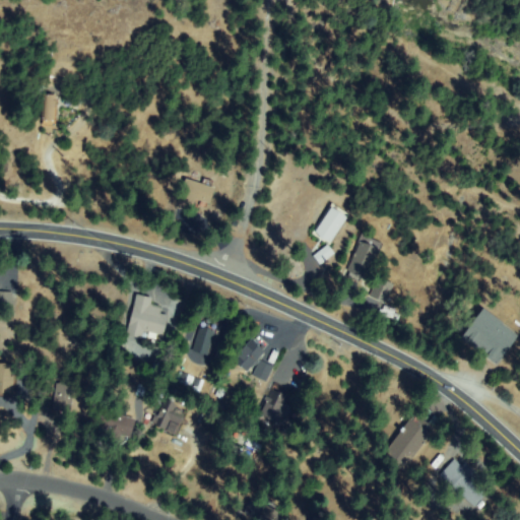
[(45,128),(43,95),(53,94),(56,127),(45,128)]
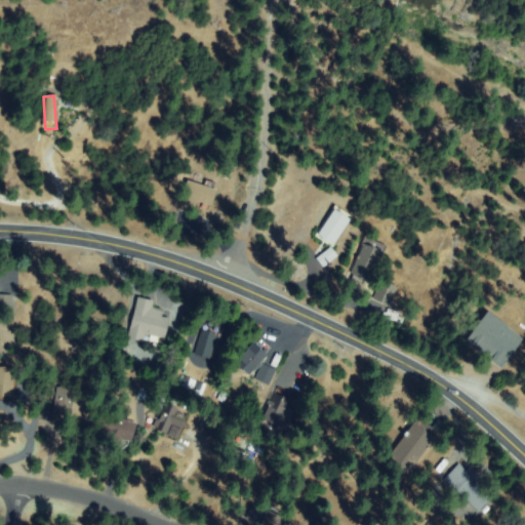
[(318,234),(335,206),(353,218),(334,245),(318,234)]
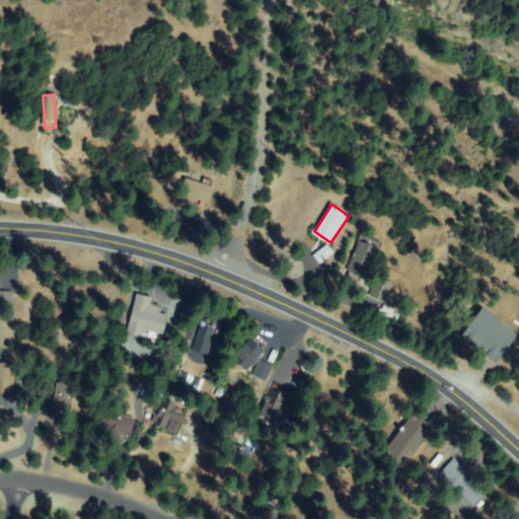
[(364,280),(346,271),(363,233),(382,242),(364,280)]
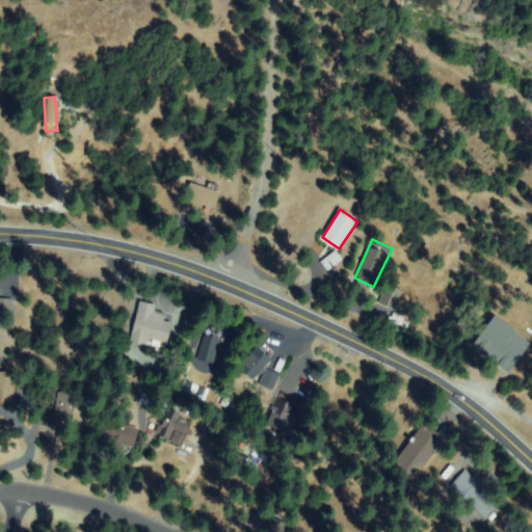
[(394,309),(380,300),(390,285),(403,293),(394,309)]
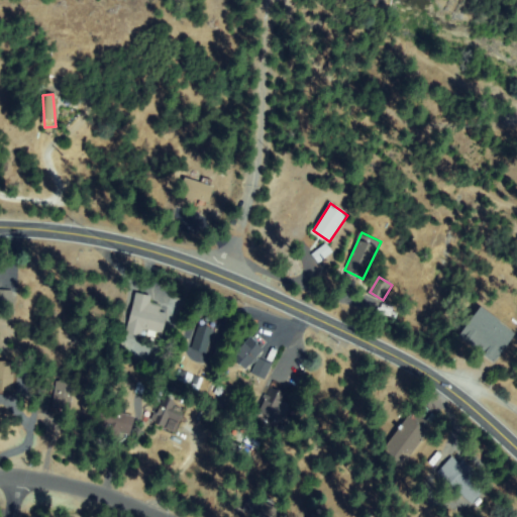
[(0,291),(11,291),(11,304),(0,304),(0,291)]
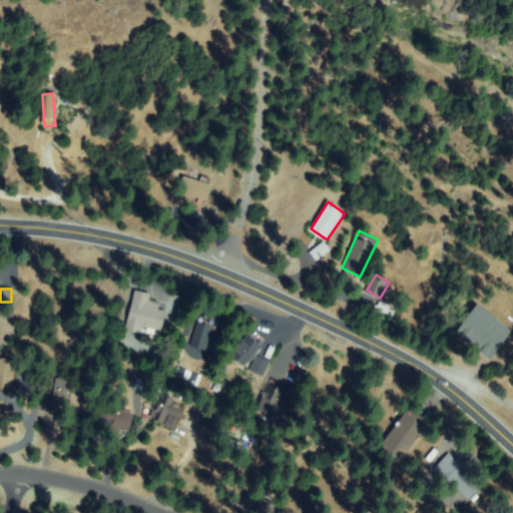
[(164,312),(159,330),(155,328),(154,333),(147,331),(148,327),(141,325),(139,333),(126,329),(136,293),(148,297),(147,301),(158,304),(156,311),(164,312)]
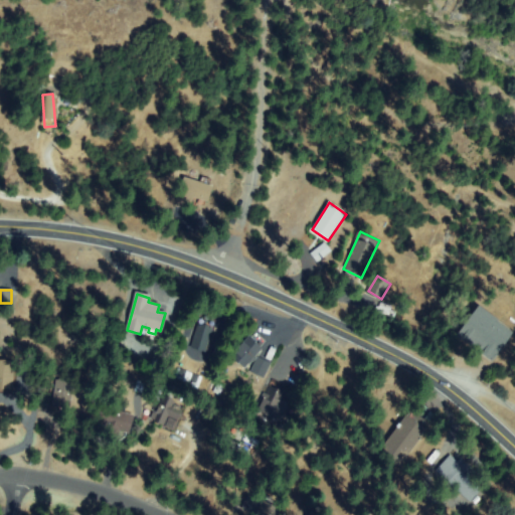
[(511,335),(492,361),(458,336),(479,306),(499,320),(496,324),(511,335)]
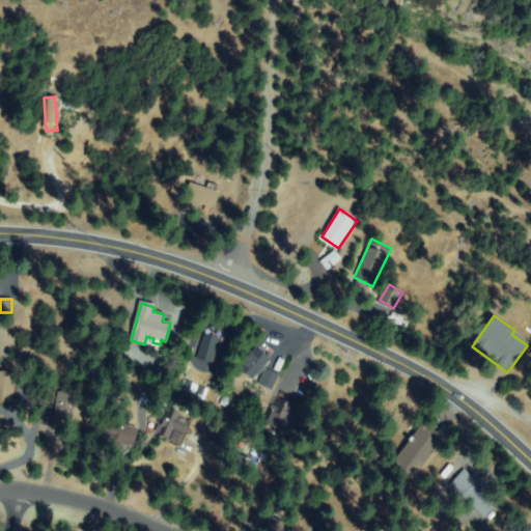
[(212,357),(199,352),(206,334),(219,339),(212,357)]
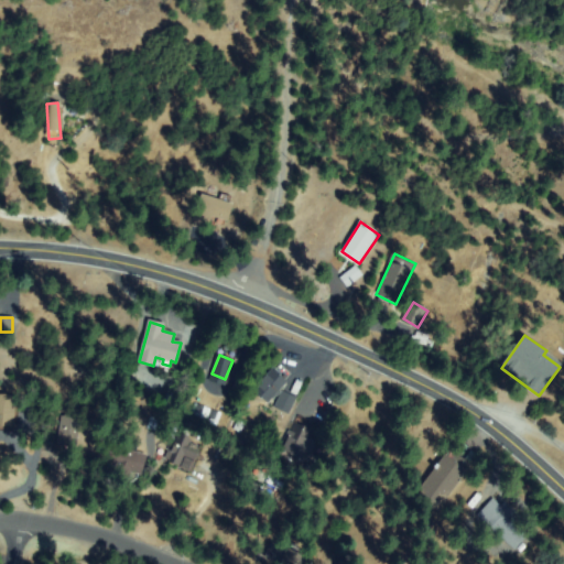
[(288,383),(267,403),(253,390),(274,369),(288,383)]
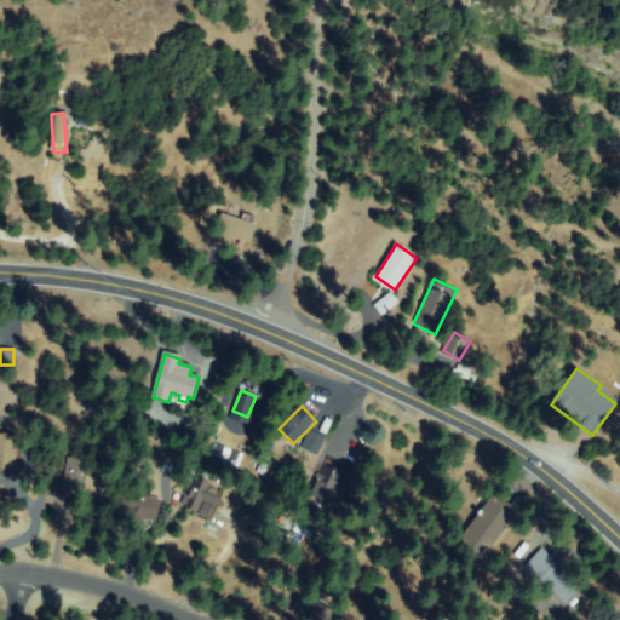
[(310,431),(325,438),(317,454),(303,447),(310,431)]
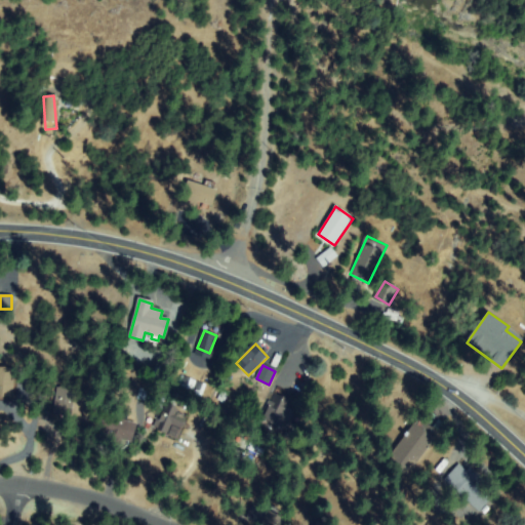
[(11,398),(0,396),(0,367),(16,370),(11,398)]
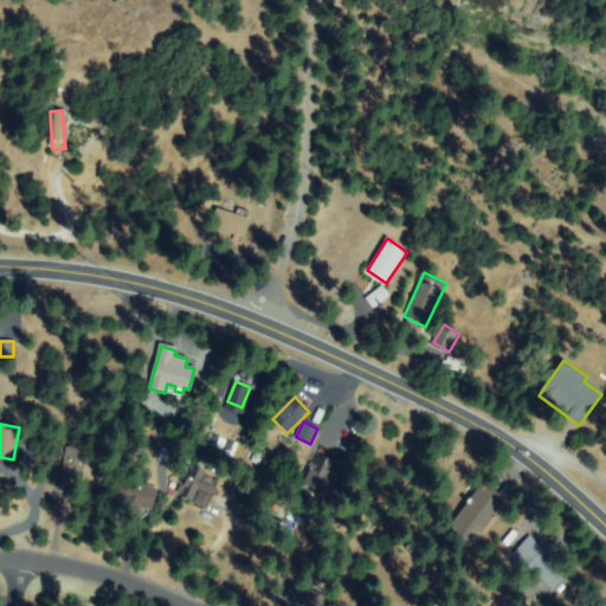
[(66,449),(86,450),(84,478),(63,477),(66,449)]
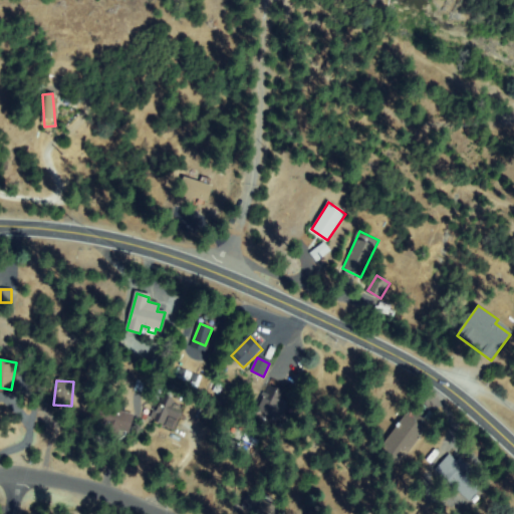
[(280,393),(276,400),(287,406),(279,421),(256,408),(264,393),(265,394),(269,387),(280,393)]
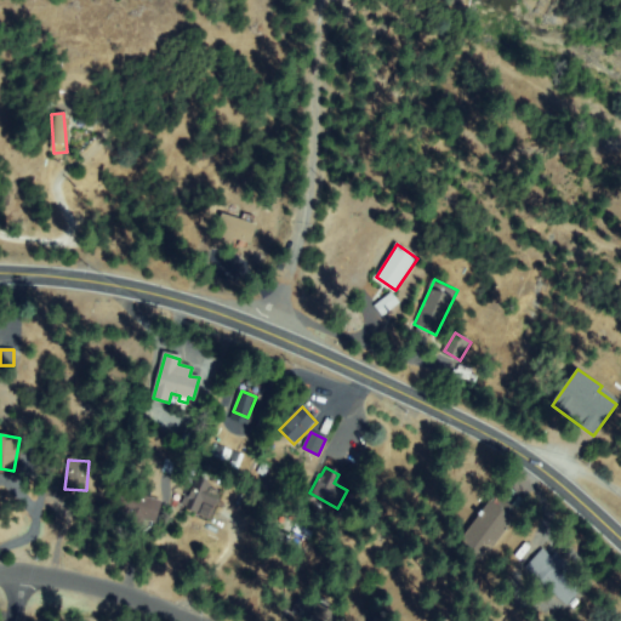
[(195,513),(182,505),(198,480),(222,496),(215,507),(204,501),(195,513)]
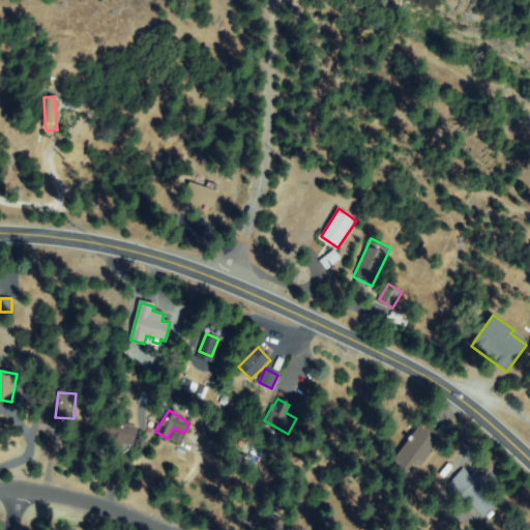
[(137,427),(135,443),(124,442),(123,448),(113,446),(114,440),(100,439),(104,422),(137,427)]
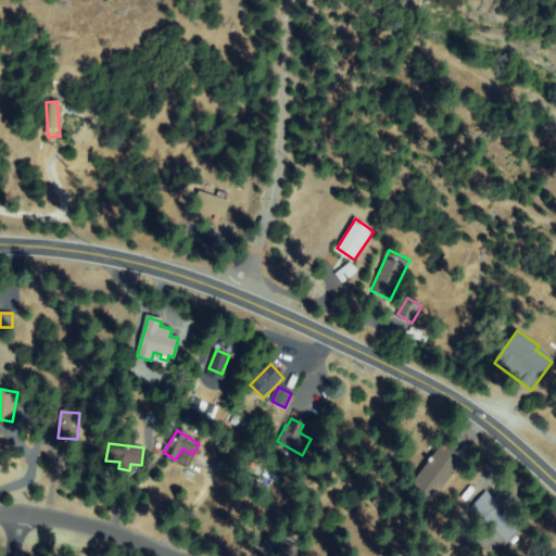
[(447,449),(464,460),(432,502),(412,485),(439,451),(443,454),(447,449)]
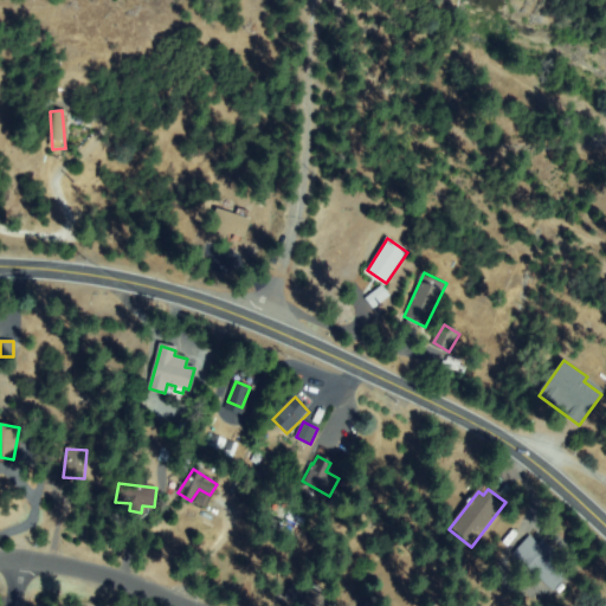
[(567,574),(549,591),(515,553),(533,536),(567,574)]
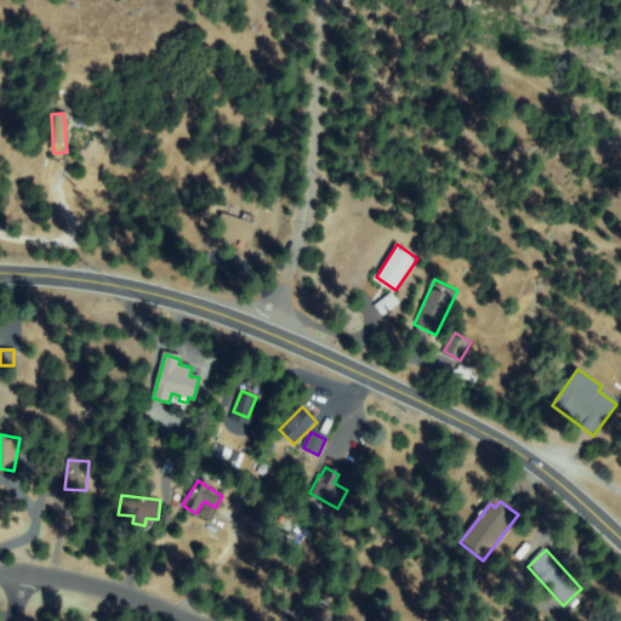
[(308,620),(309,617),(295,613),(298,598),(336,609),(332,620),(308,620)]
